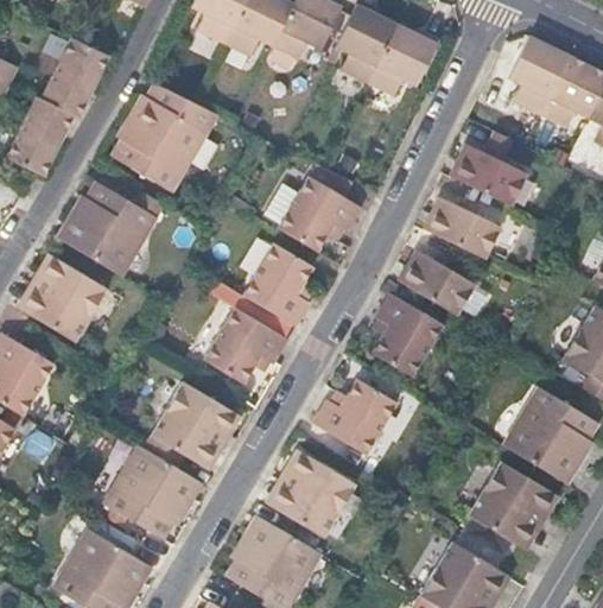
[(198,30),(223,43),(245,0),(194,0),(192,5),(205,12),(198,30)]
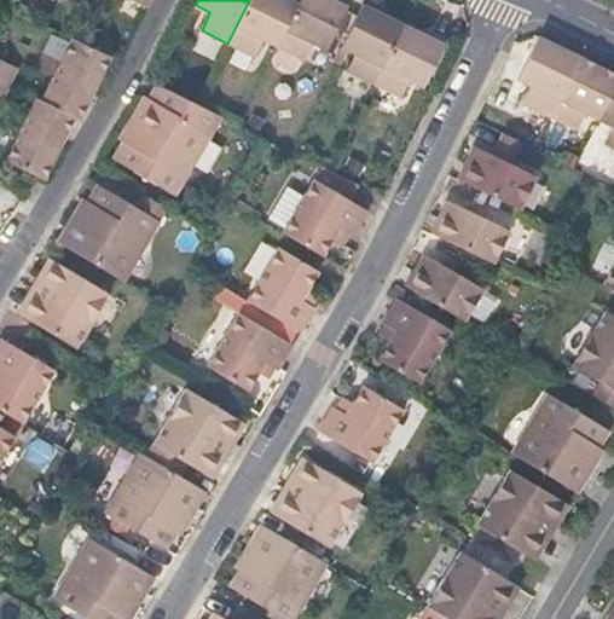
[(249,0),(227,44),(255,58),(264,39),(279,47),(300,5),(290,0),(249,0)]
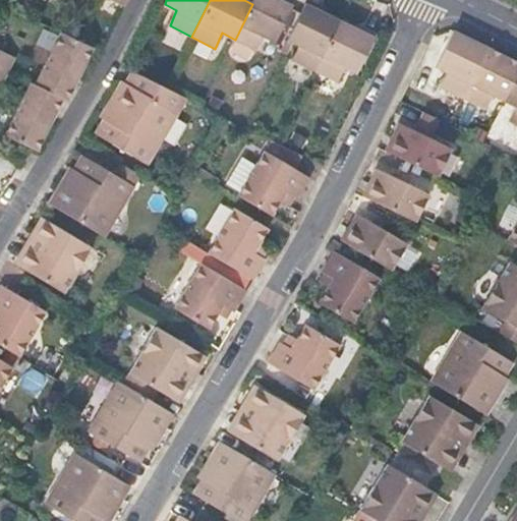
[(253,0),(252,4),(235,40),(257,51),(266,36),(278,42),(294,7),(280,0),(253,0)]
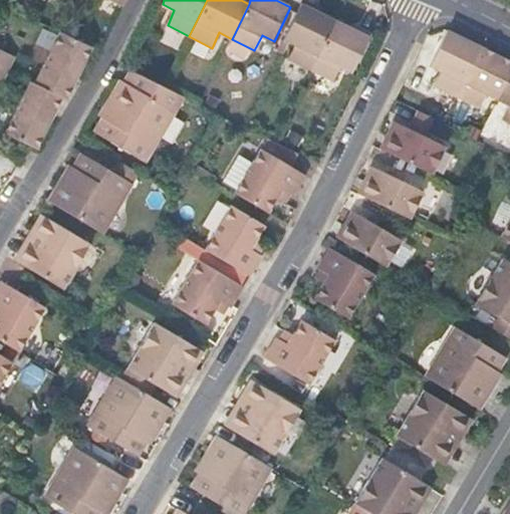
[(336,19),(301,2),(284,37),(296,43),(290,57),(311,68),(336,19)]
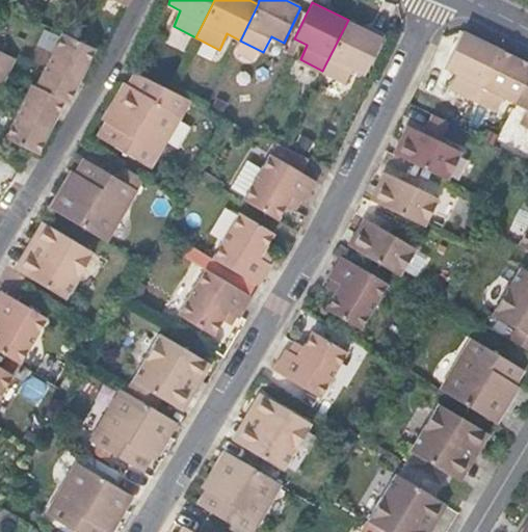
[(385,37),(348,20),(322,71),(346,83),(354,69),(366,74),(385,37)]
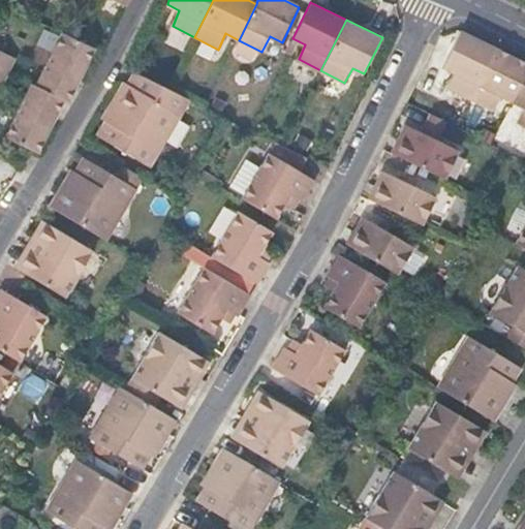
[(499,47),(462,28),(445,65),(456,70),(450,86),(474,97),(499,47)]
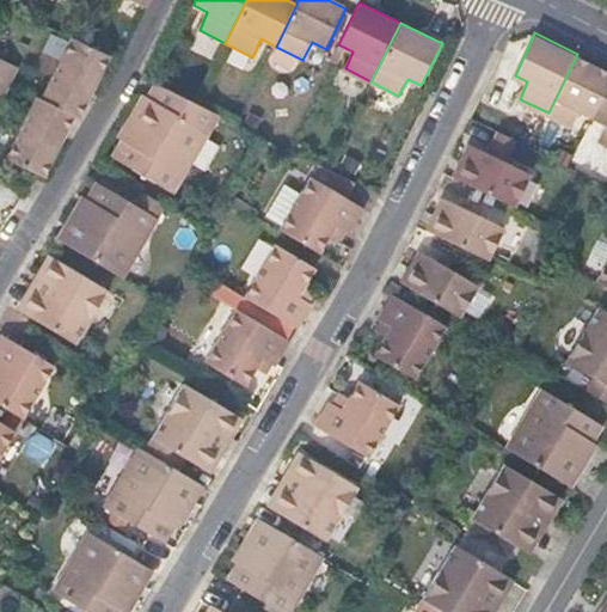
[(115,60),(97,50),(77,41),(48,102),(80,118),(85,121),(115,60)]
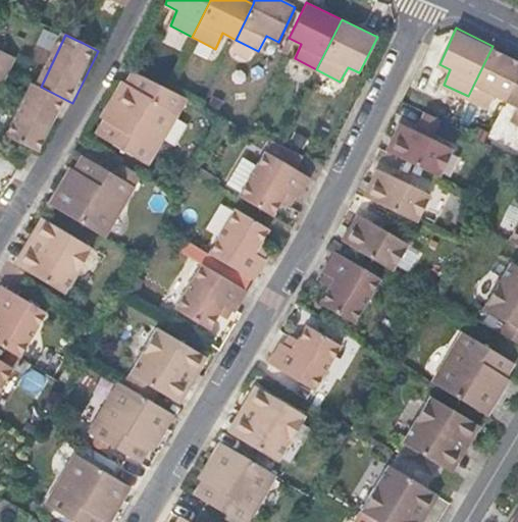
[(517,58),(493,46),(468,96),(489,106),(498,93),(510,98),(517,82),(517,58)]
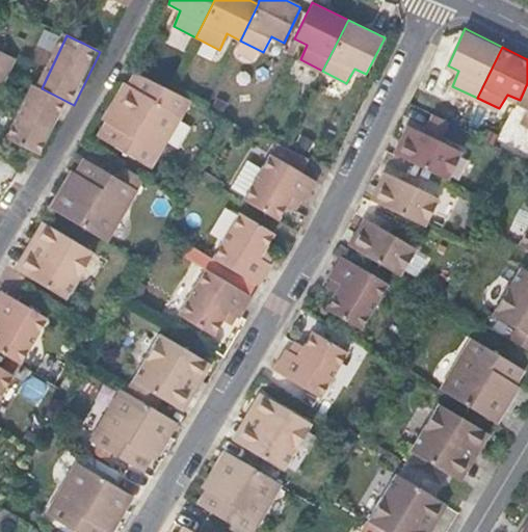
[(21,61),(0,50),(0,69),(14,75),(21,61)]
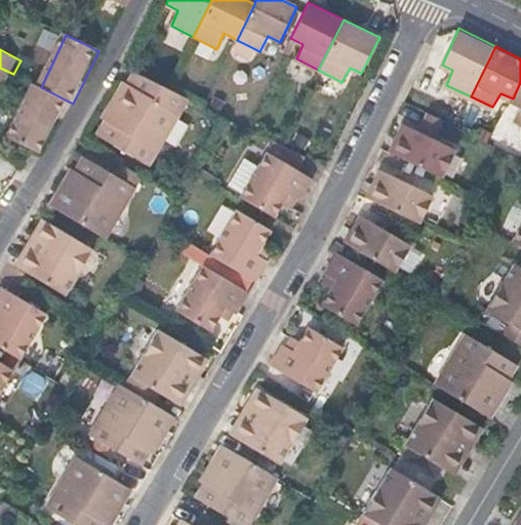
[(0,82),(8,87),(13,74),(0,68),(0,82)]
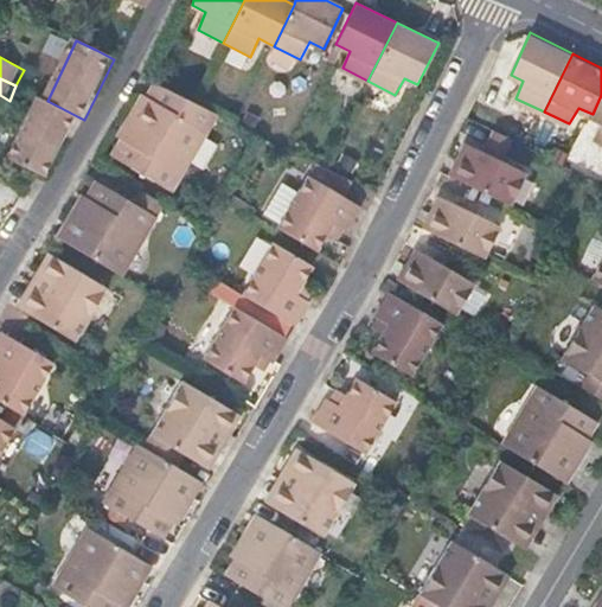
[(142,103),(125,132),(129,135),(123,146),(114,163),(172,196),(204,136),(202,135),(212,117),(157,91),(148,106),(142,103)]
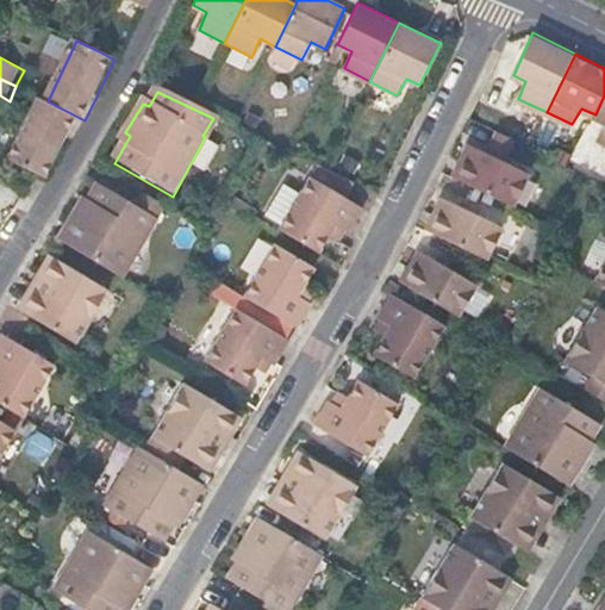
[(51,178),(80,118),(48,101),(43,100),(14,161),(51,178)]
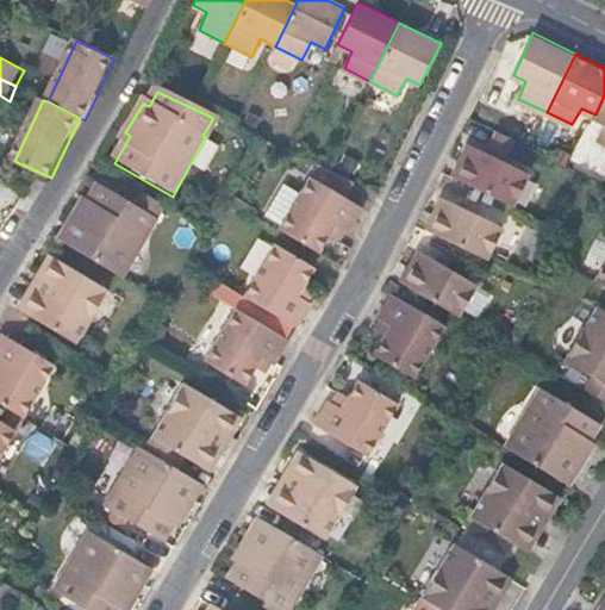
[(465,145),(450,175),(512,205),(526,175),(498,161),(511,136),(499,130),(486,155),(465,145)]
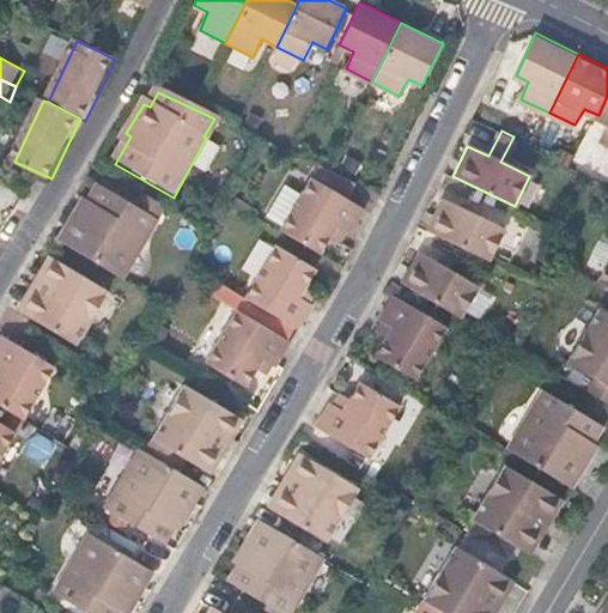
[(131,137),(126,133),(120,143),(125,147),(131,137)]
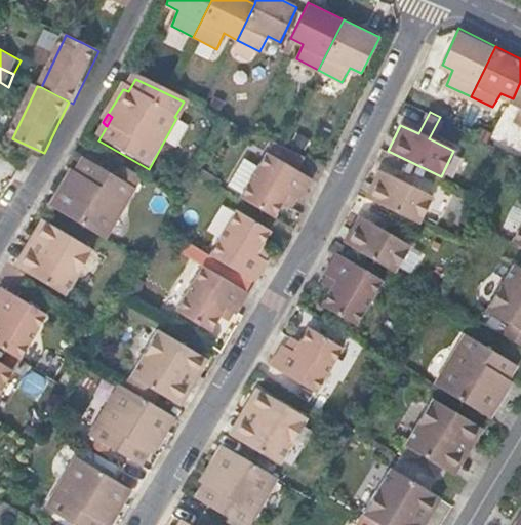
[(267,155),(241,199),(274,218),(283,204),(289,195),(296,199),(299,200),(312,179),(267,155)]
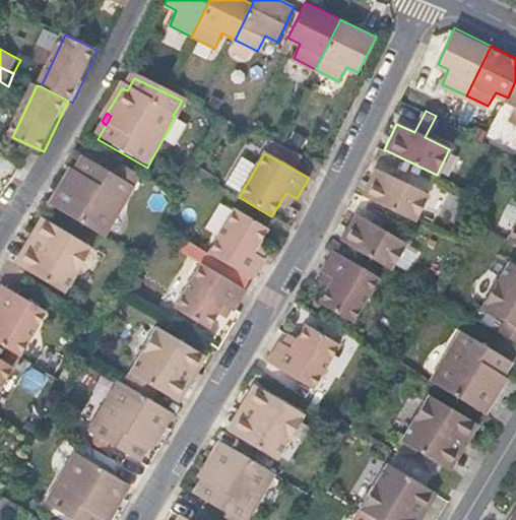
[(67,180),(52,207),(105,238),(134,187),(85,160),(77,173),(71,183),(67,180)]
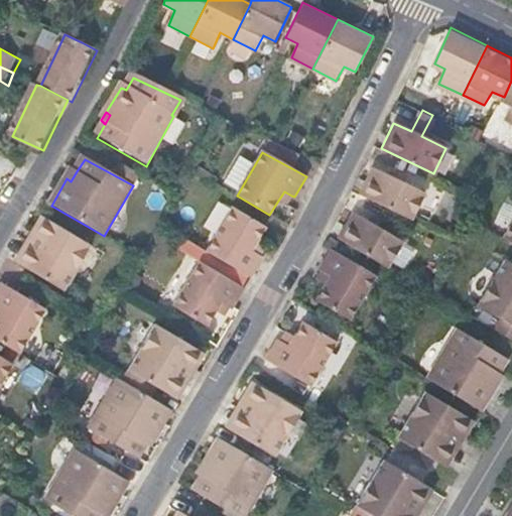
[(73,168),(67,178),(71,181),(77,171),(73,168)]
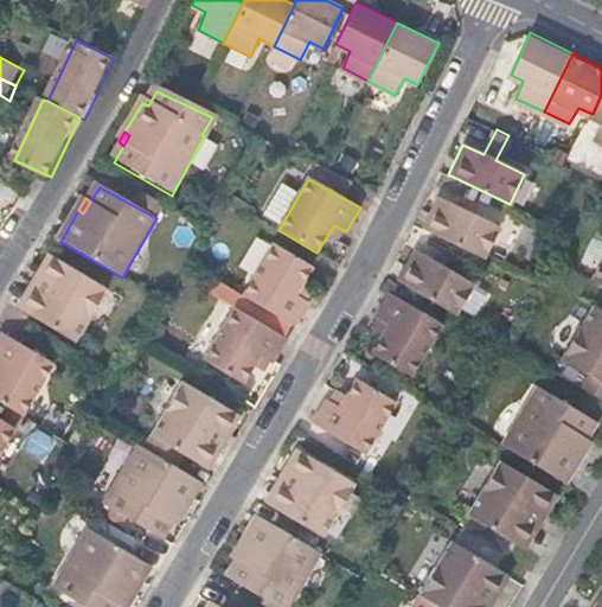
[(437,198),(422,229),(452,243),(484,257),(499,227),(469,213),(456,208),(437,198)]
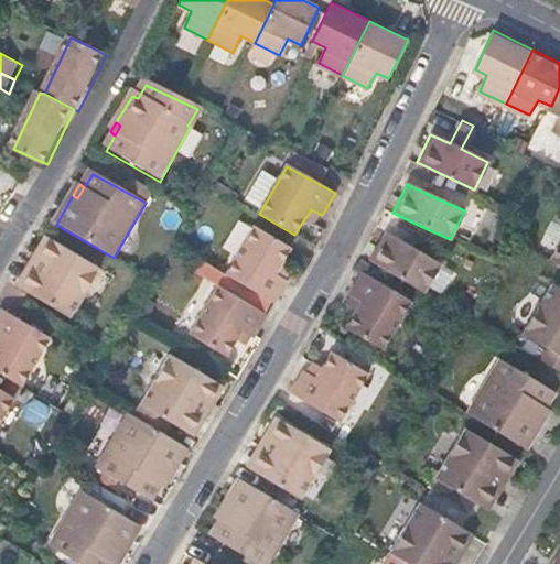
[(429,184),(424,193),(437,198),(440,190),(429,184)]
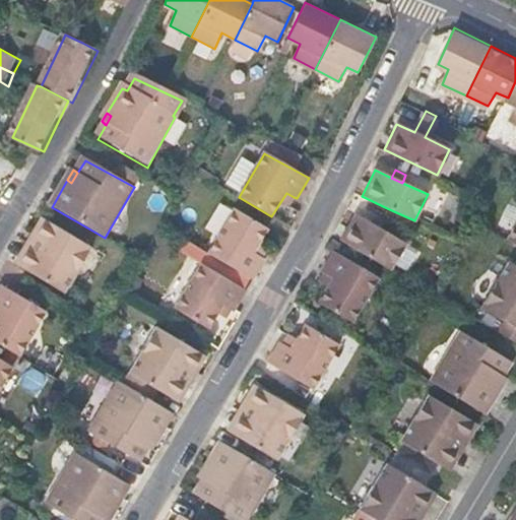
[(288,206),(294,197),(286,193),(280,202),(288,206)]
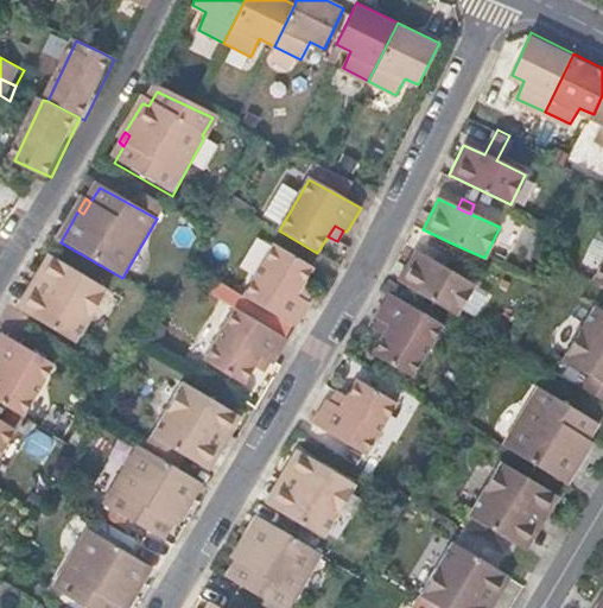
[(274,244),(242,296),(296,328),(310,303),(308,302),(297,297),(304,285),(315,266),(274,244)]
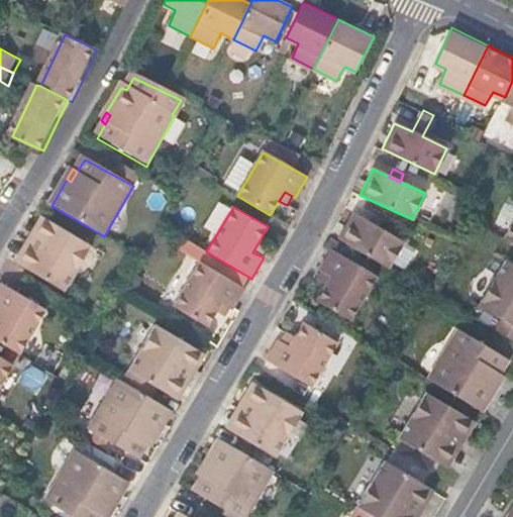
[(351,211),(336,236),(387,266),(401,241),(378,226),(368,221),(351,211)]
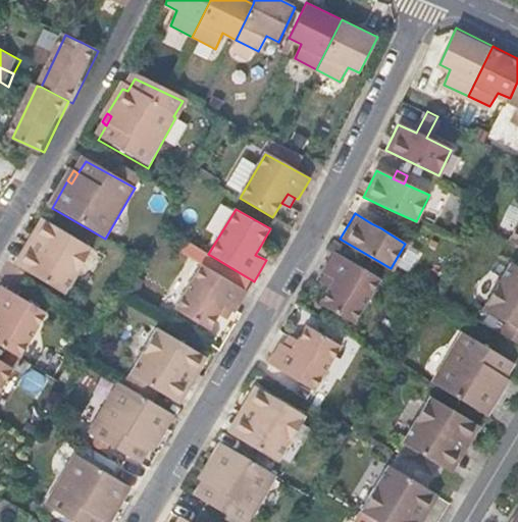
[(375,216),(371,223),(381,228),(384,222),(375,216)]
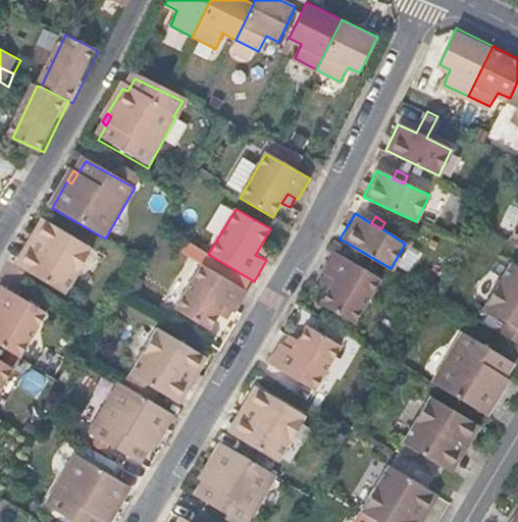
[(44,241),(27,271),(66,296),(95,250),(44,220),(35,236),(44,241)]
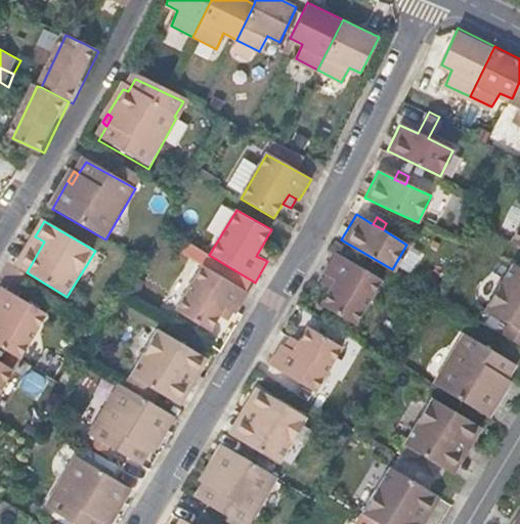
[(16,266),(27,272),(44,242),(35,236),(16,266)]
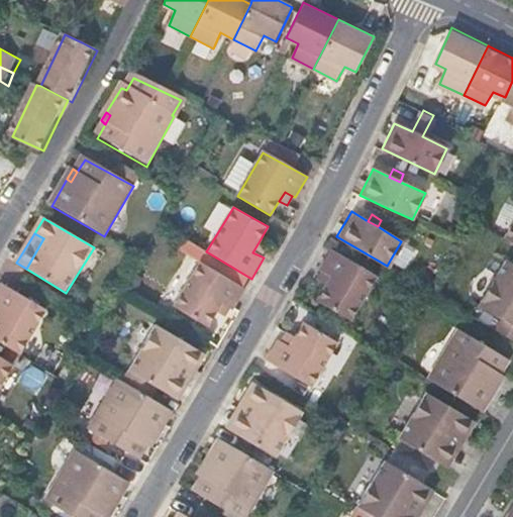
[(267,246),(259,242),(252,252),(262,256),(267,246)]
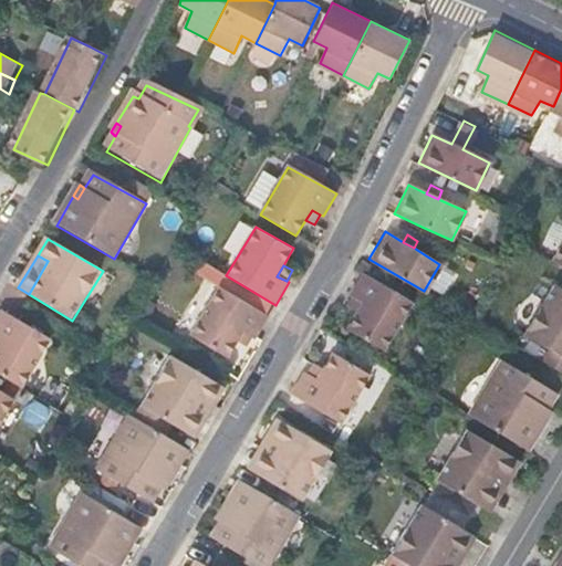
[(362,300),(356,310),(346,326),(382,347),(410,299),(363,271),(351,293),(352,293),(362,300)]
